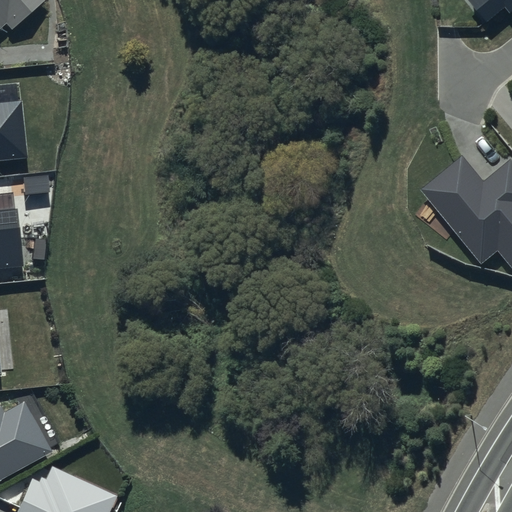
[(0,0),(0,27),(6,22),(13,30),(46,0),(0,0)]
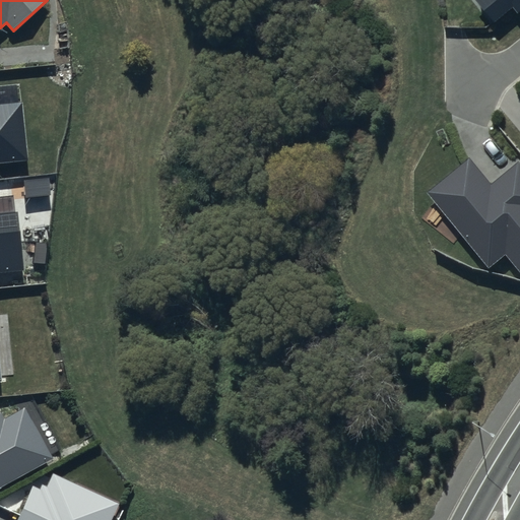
[(519,0),(476,0),(477,0),(495,21),(513,6),(518,11),(519,9),(519,0)]
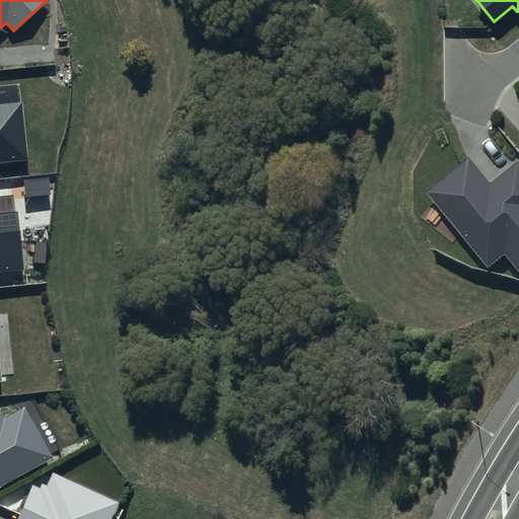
[(0,161),(27,158),(21,102),(0,104),(0,161)]
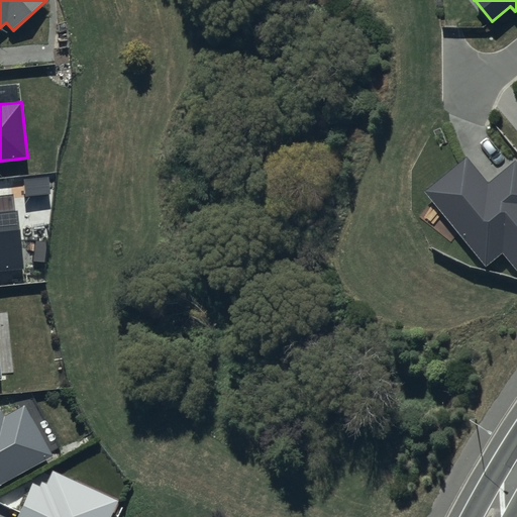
[(467,158),(424,192),(486,266),(501,252),(516,272),(516,164),(515,162),(488,184),(467,158)]
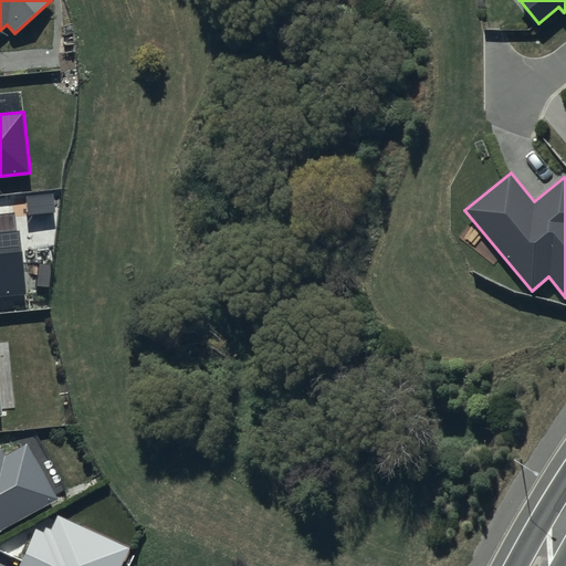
[(0,296),(25,294),(19,230),(0,231),(0,296)]
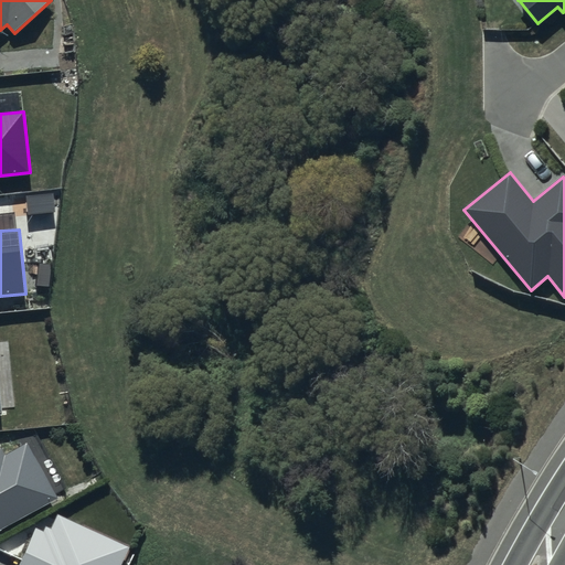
[(0,529),(56,497),(27,444),(4,456),(0,448),(0,529)]
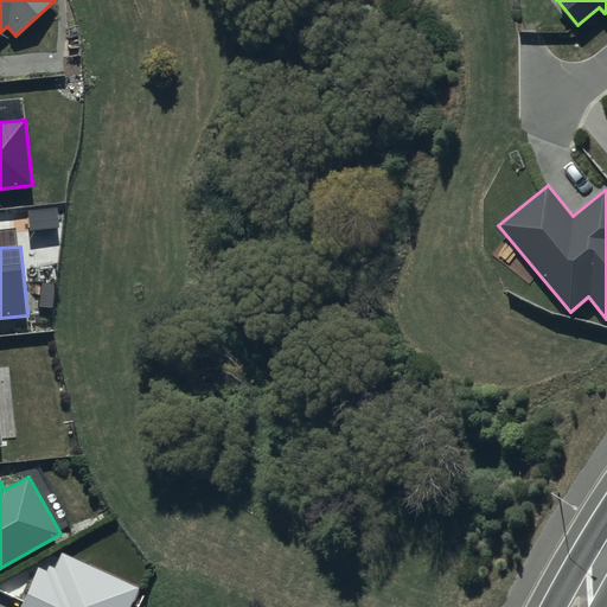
[(129,606),(139,588),(62,553),(55,568),(49,566),(46,570),(39,568),(20,606),(129,606)]
